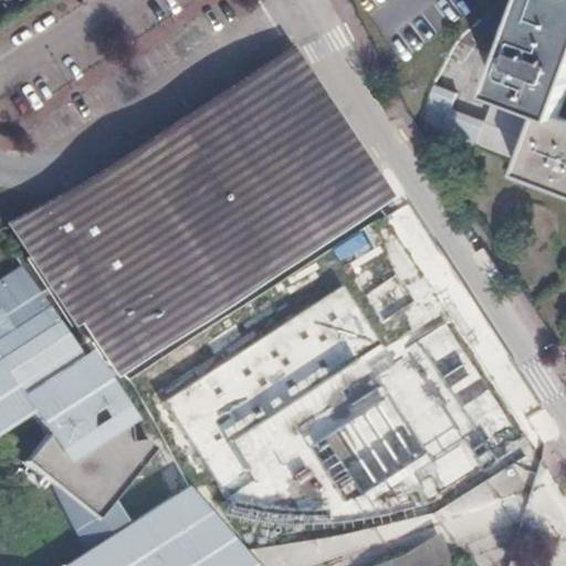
[(517,175),(565,191),(565,118),(558,116),(565,93),(565,0),(528,0),(494,94),(484,122),(450,108),(456,93),(433,85),(421,121),(442,127),(438,142),(472,155),(477,145),(522,160),(517,175)]
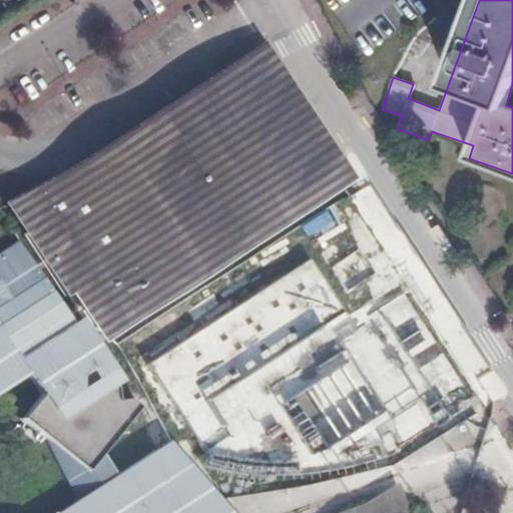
[(119,314),(334,174),(266,69),(235,72),(69,174),(10,197),(96,329),(119,314)]
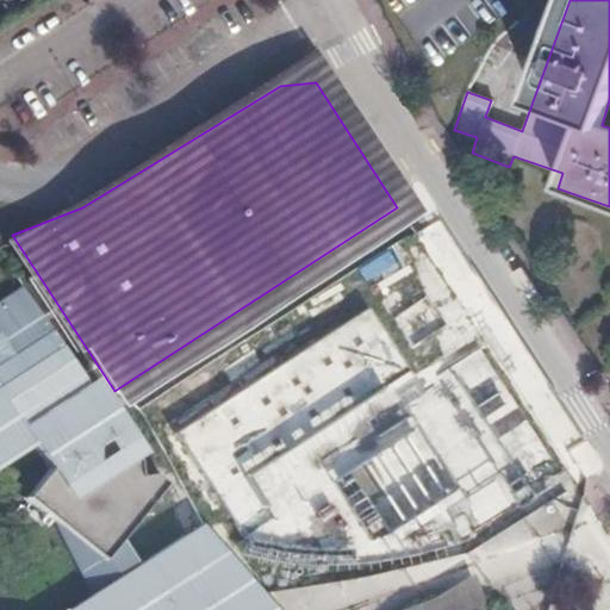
[(0,443),(23,429),(43,416),(87,387),(23,287),(0,302),(0,443)]
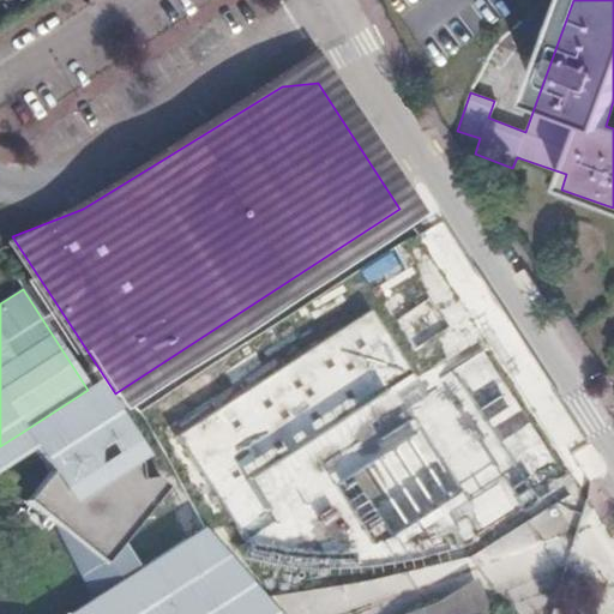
[(65,453),(43,419),(23,432),(49,473),(65,453)]
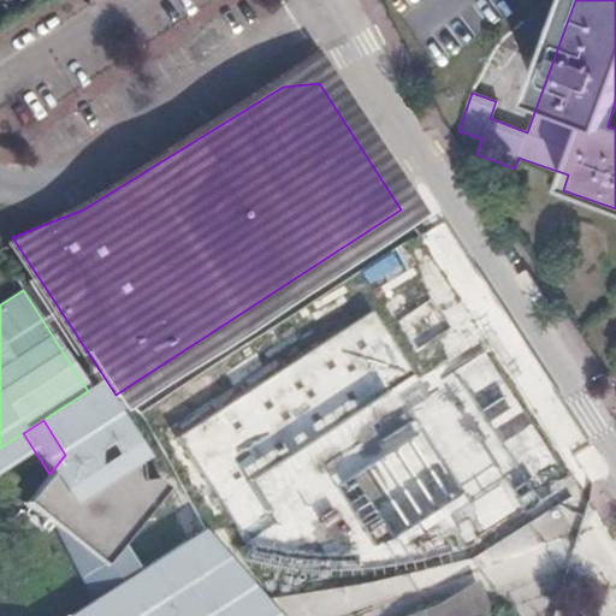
[(236,615),(230,608),(236,603),(185,543),(138,570),(123,544),(167,489),(155,479),(141,480),(138,466),(89,425),(65,455),(49,474),(27,503),(49,522),(92,602),(69,615),(236,615)]
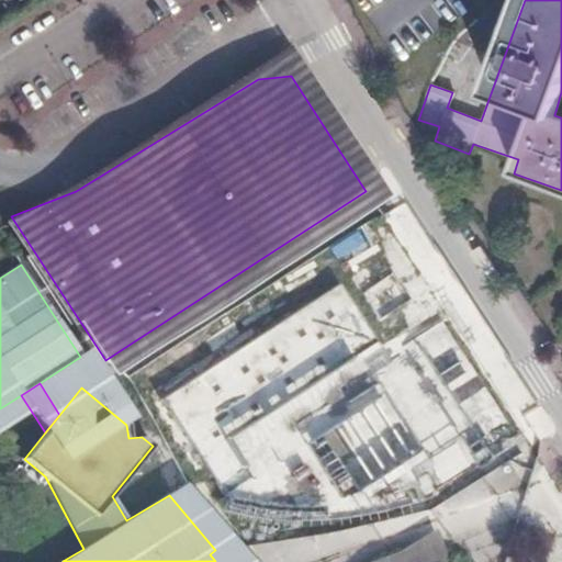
[(215,561),(242,561),(228,546),(180,487),(169,495),(215,550),(210,554),(215,561)]
